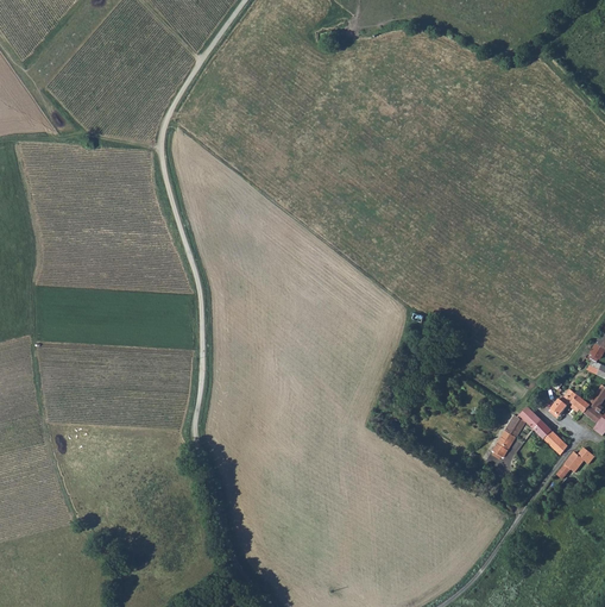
[(426,308),(423,315),(433,319),(435,312),(426,308)]
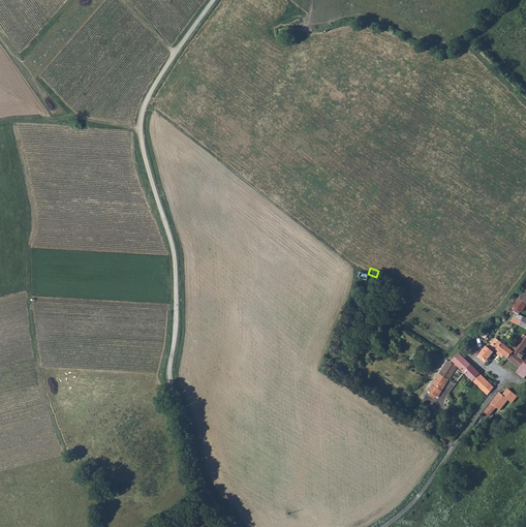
[(515,314),(525,320),(525,310),(521,308),(519,307),(515,314)]
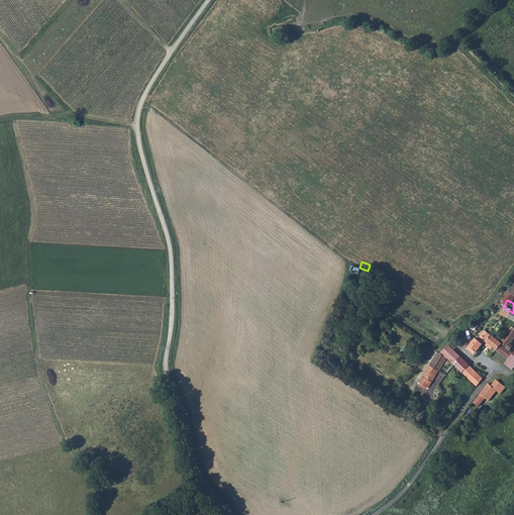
[(498,341),(499,342),(502,339),(494,331),(488,338),(485,341),(490,345),(494,341),(496,343),(498,341)]
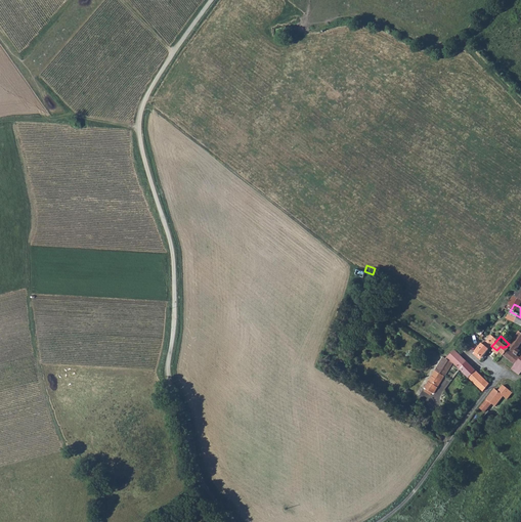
[(489,357),(490,358),(496,350),(491,346),(489,344),(482,352),(483,352),(489,357)]
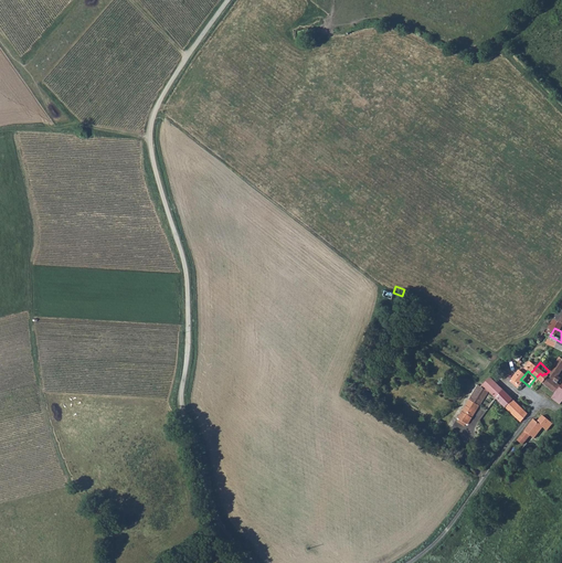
[(545,374),(544,373),(542,375),(548,380),(553,374),(551,372),(549,371),(545,374)]
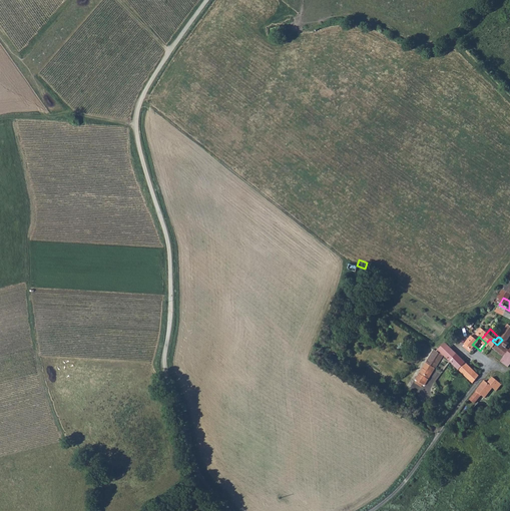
[(463,360),(443,339),(434,348),(434,347),(424,360),(432,366),(442,351),(457,366),(463,360)]
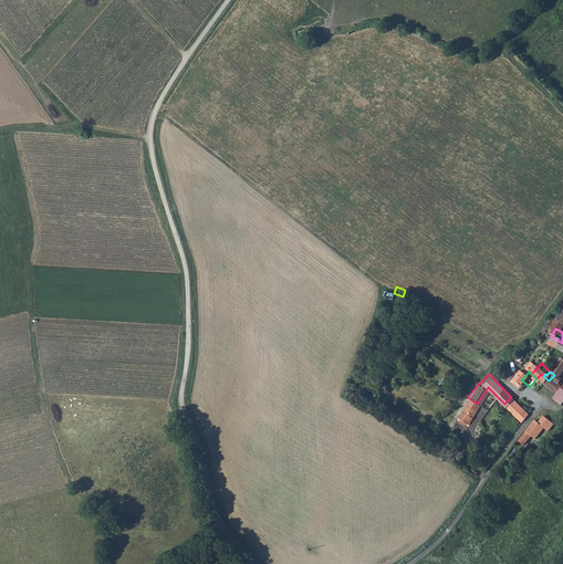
[(550,382),(554,385),(559,379),(558,378),(554,375),(549,380),(550,382)]
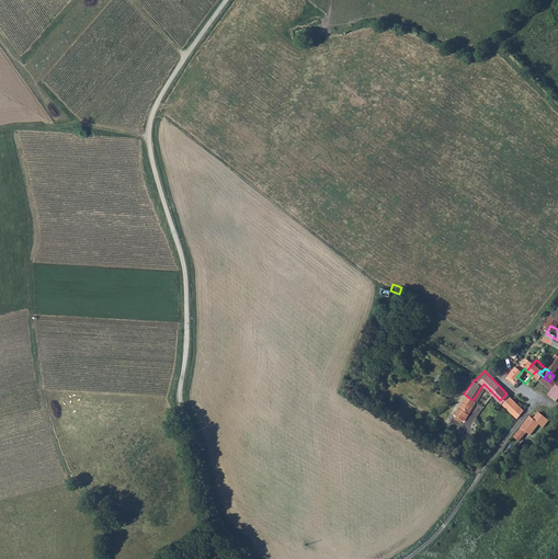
[(460,420),(473,400),(464,394),(475,379),(473,378),(451,413),(453,414),(451,417),(457,421),(458,419),(460,420)]
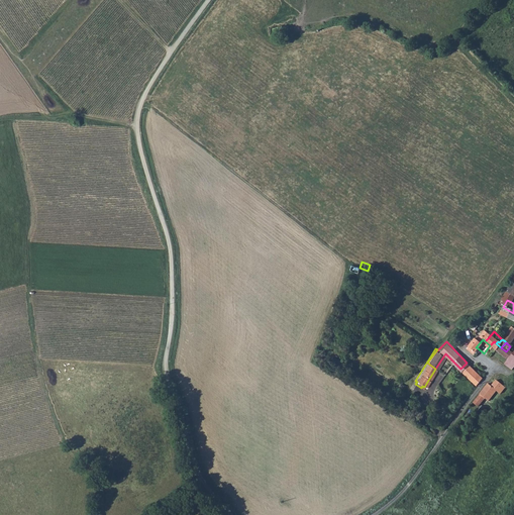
[(474,384),(481,377),(467,363),(460,369),(464,373),(474,384)]
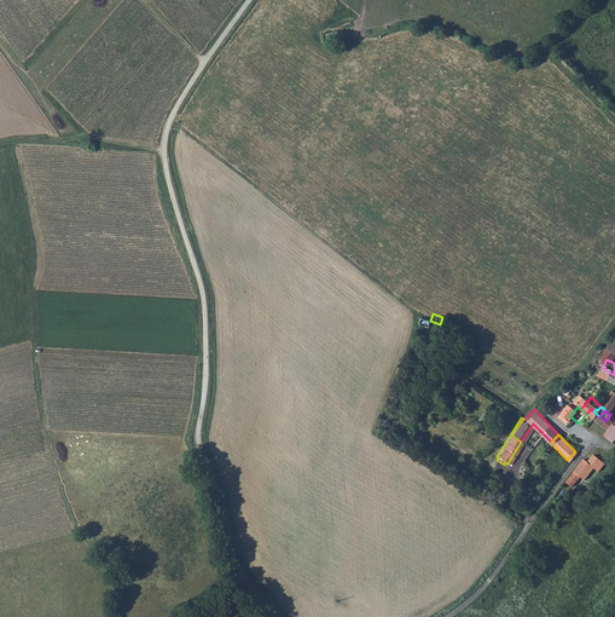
[(582,460),(572,472),(579,478),(581,480),(591,468),(598,462),(592,456),(586,462),(582,460)]
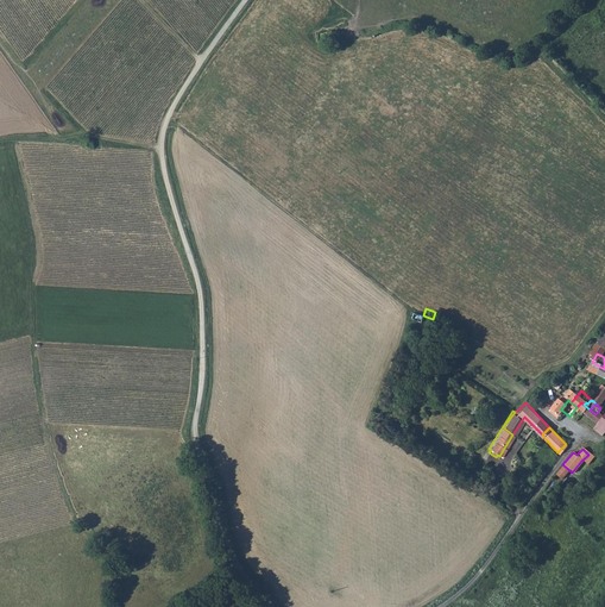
[(587,467),(581,461),(572,473),(578,477),(587,467)]
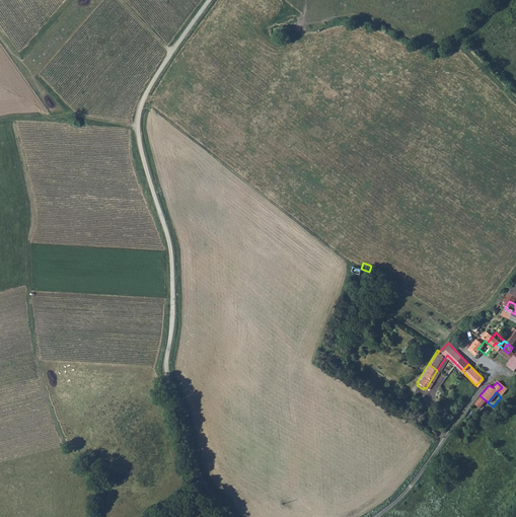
[(477,409),(486,400),(480,395),(473,403),(477,409)]
